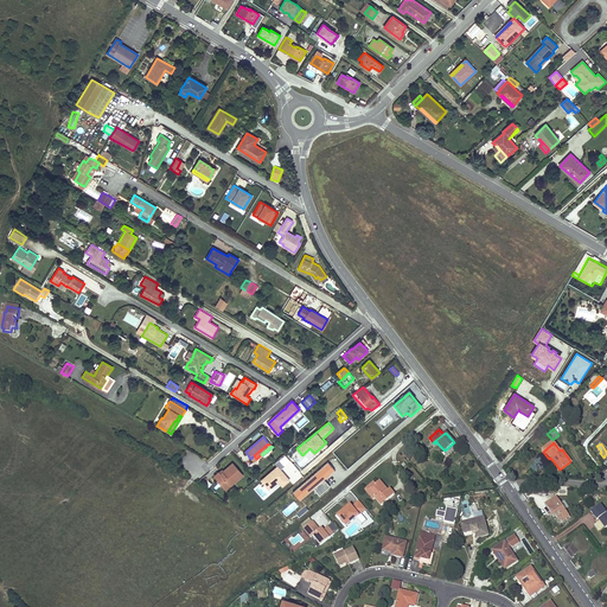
[(276,467),(261,480),(268,489),(278,481),(281,487),(291,480),(286,474),(280,468),(285,465),(282,462),(280,460),(274,465),(276,467)]
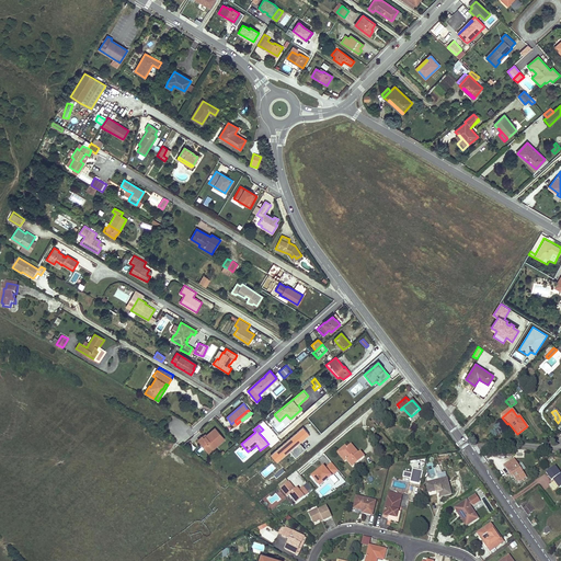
[(197,441),(204,447),(219,434),(215,428),(203,438),(202,436),(197,441)]
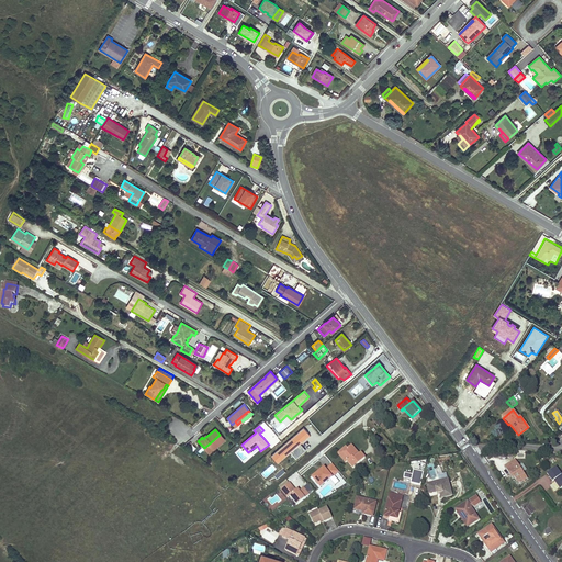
[(220,435),(204,448),(209,453),(215,448),(213,446),(222,437),(220,435)]
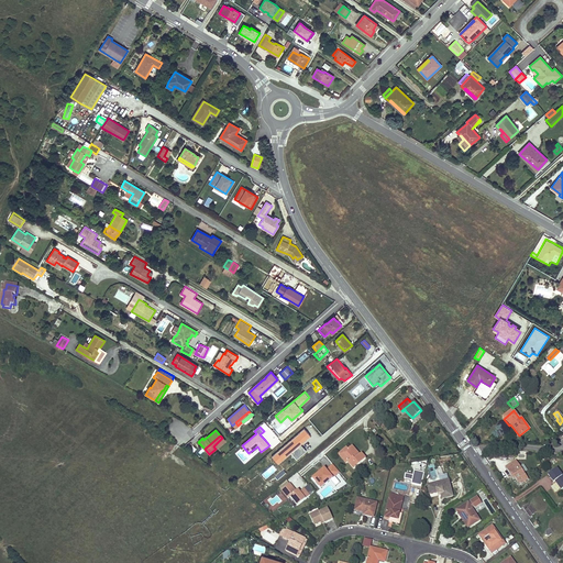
[(295,437),(272,455),(277,462),(280,459),(293,449),(299,456),(307,451),(300,443),(295,437)]
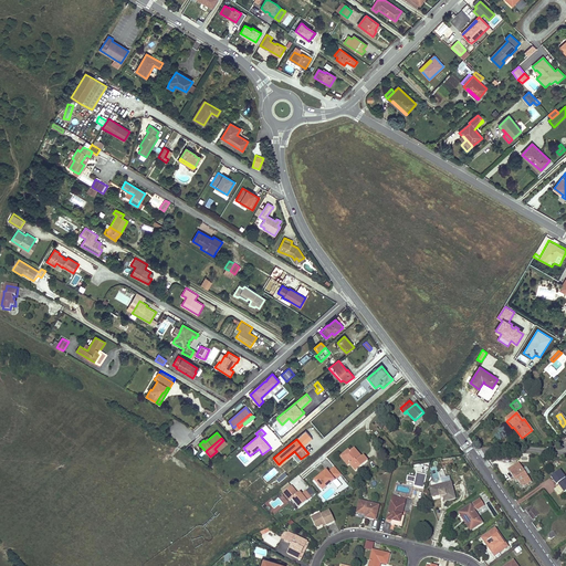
[(223,440),(215,449),(217,451),(226,443),(223,440)]
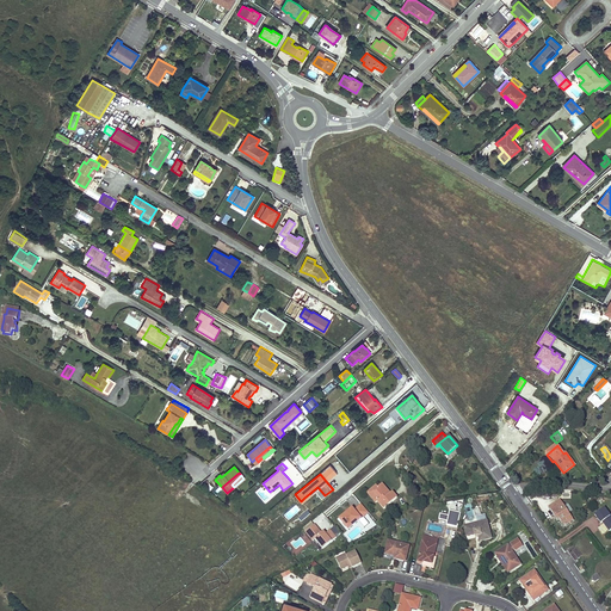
[(374,492),(369,495),(376,503),(377,501),(384,508),(396,498),(392,492),(390,493),(389,494),(386,492),(387,489),(382,483),(377,487),(378,489),(375,492),(374,492)]
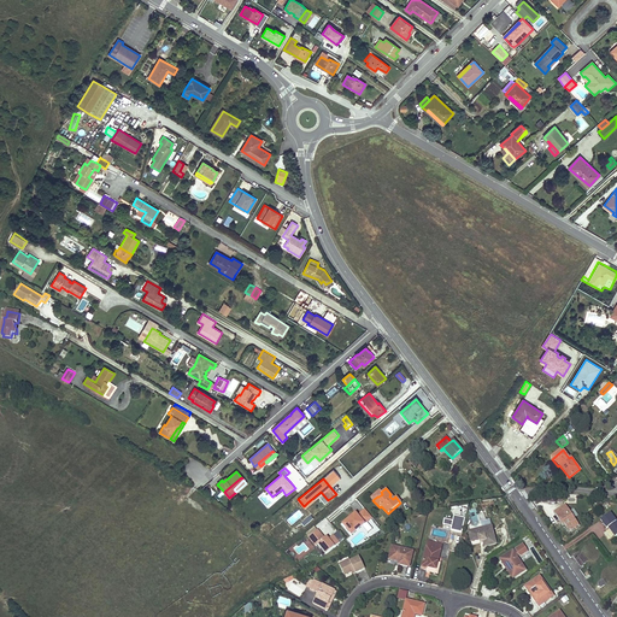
[(370,498),(372,500),(377,497),(378,497),(382,494),(381,492),(378,491),(370,498)]
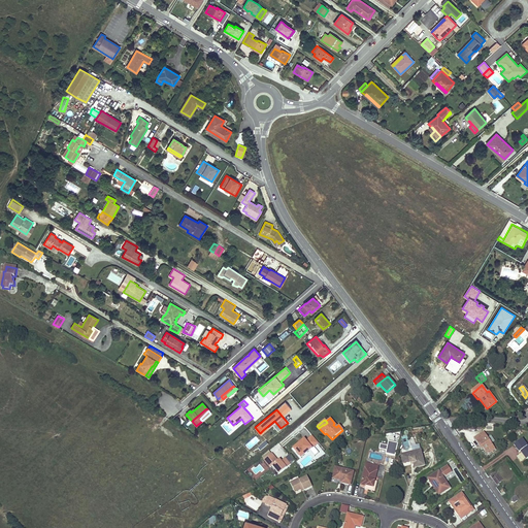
[(484,432),(474,438),(480,447),(482,446),(487,455),(495,450),(484,432)]
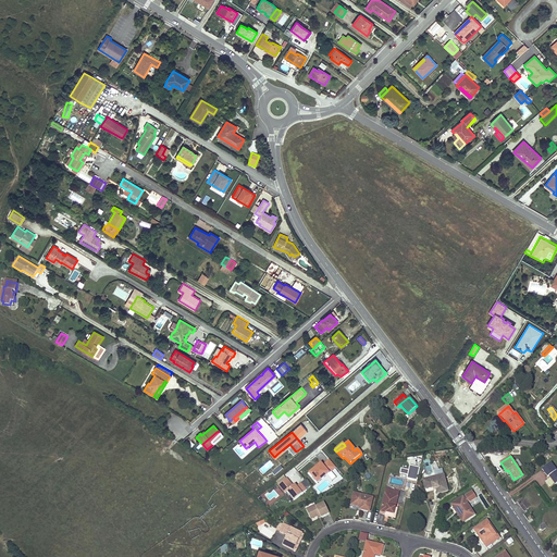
[(325,477),(336,468),(329,459),(322,465),(320,462),(308,473),(310,477),(317,484),(321,480),(325,477)]
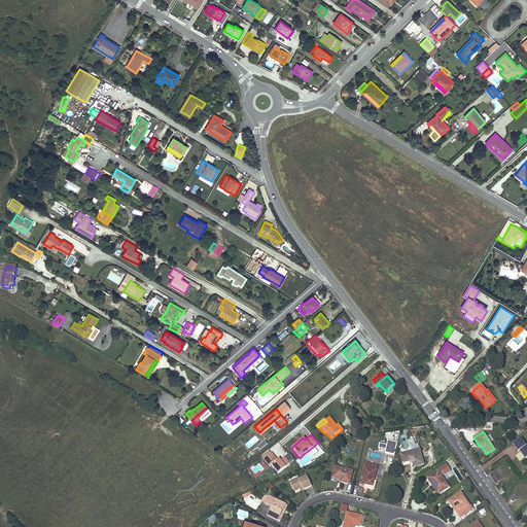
[(223,435),(216,436),(216,441),(219,440),(220,444),(225,443),(223,435)]
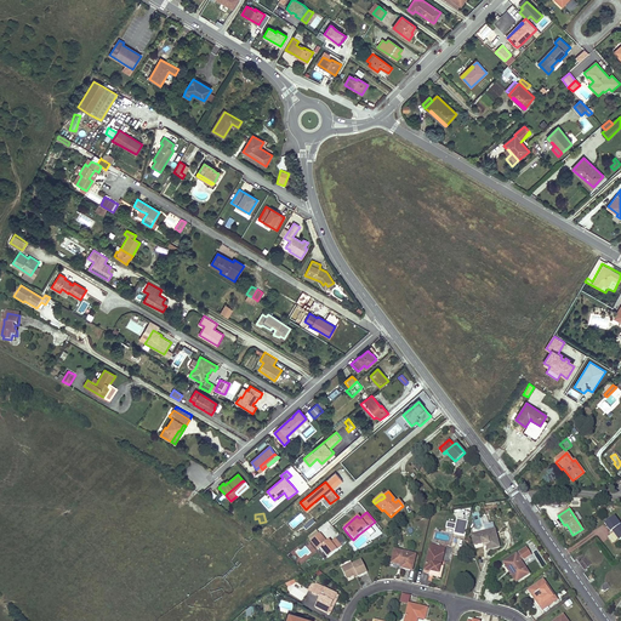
[(614,517),(604,524),(611,531),(613,530),(619,540),(620,537),(620,523),(619,523),(614,517)]
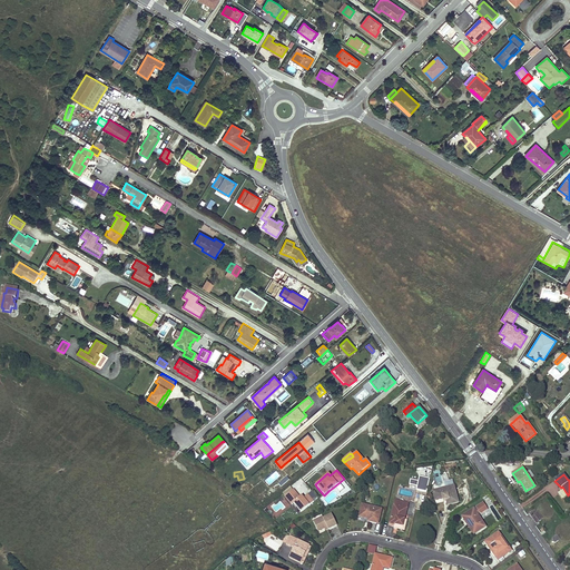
[(418,487),(416,490),(426,492),(430,479),(420,477),(419,481),(418,487)]
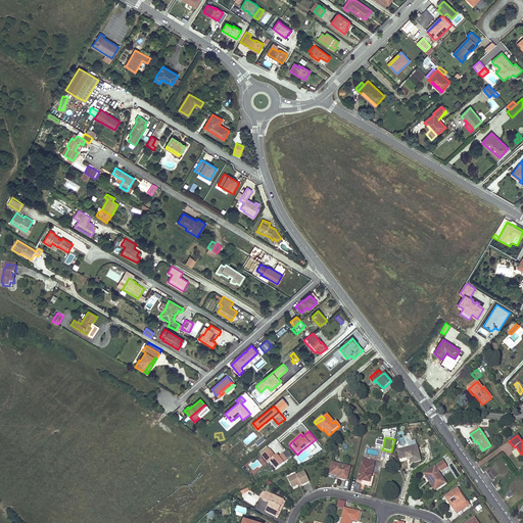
[(417,445),(397,450),(399,459),(408,458),(408,459),(410,458),(411,464),(421,461),(417,445)]
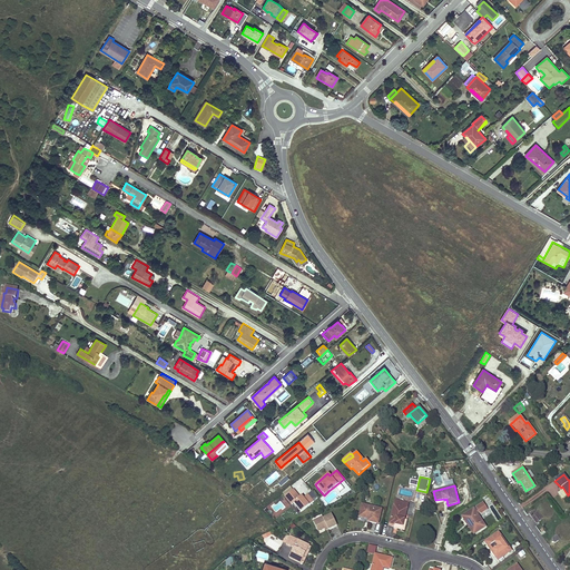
[(312,491),(304,498),(302,495),(301,497),(294,489),(293,490),(291,488),(284,493),(286,495),(285,497),(292,504),(294,502),(295,505),(302,512),(318,499),(312,491)]
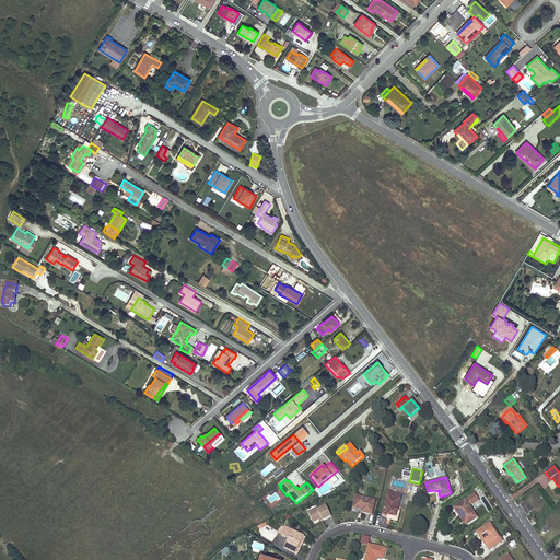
[(279,489),(276,492),(282,499),(286,496),(279,489)]
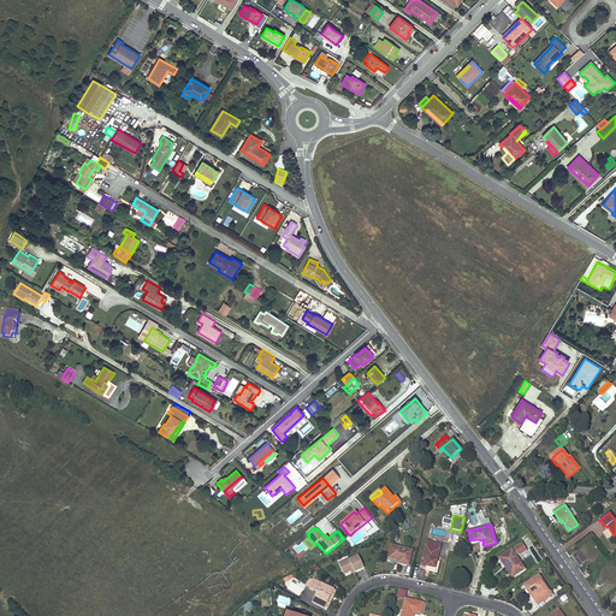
[(421,564),(427,567),(427,564),(436,566),(442,544),(427,540),(421,564)]
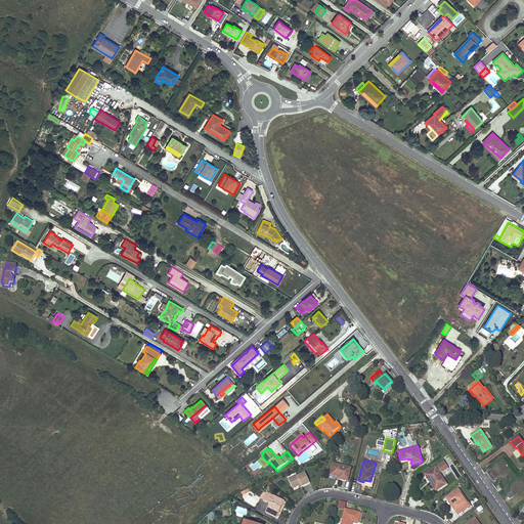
[(444,462),(435,468),(439,473),(441,471),(442,473),(449,469),(448,467),(444,462)]
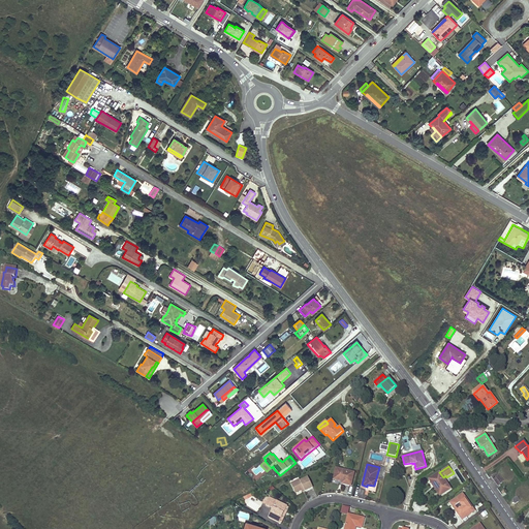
[(508,481),(511,480),(514,478),(515,475),(515,472),(512,469),(510,467),(507,466),(504,466),(501,468),(499,470),(498,473),(499,476),(500,479),(502,481),(505,483),(508,481)]
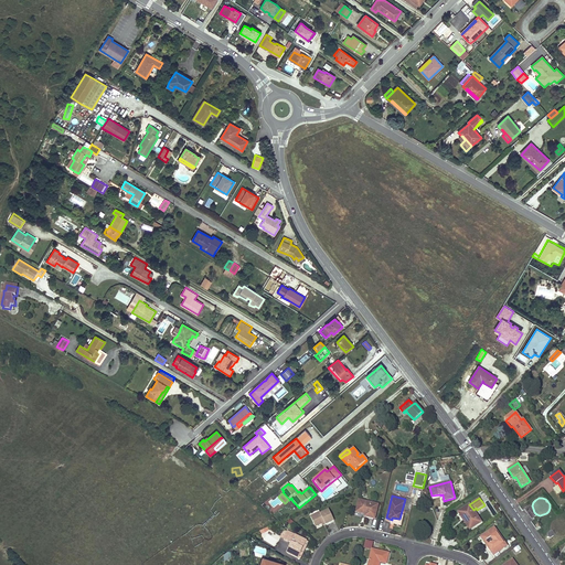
[(359,500),(355,512),(365,514),(364,516),(374,519),(377,504),(359,500)]
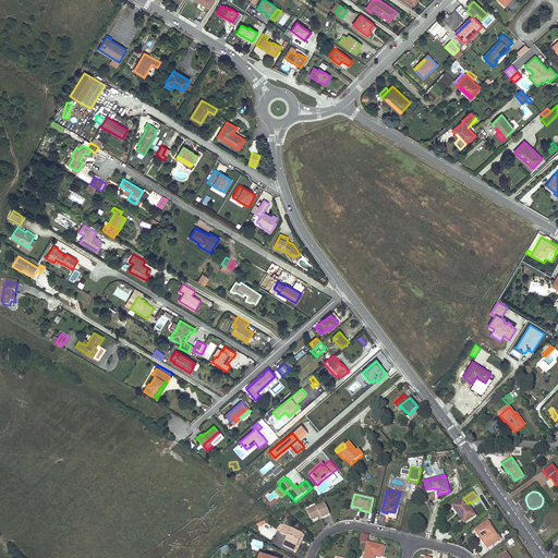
[(463,498),(455,504),(460,512),(458,513),(463,523),(475,516),(468,504),(463,498)]
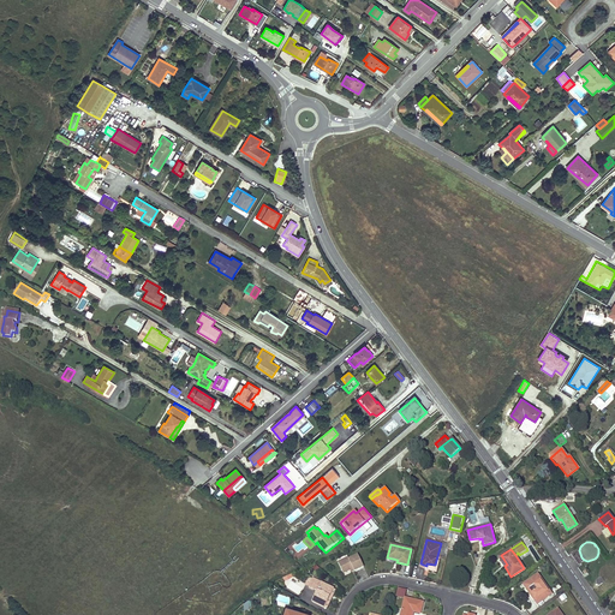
[(575,550),(571,554),(575,561),(578,565),(585,560),(579,551),(578,553),(575,550)]
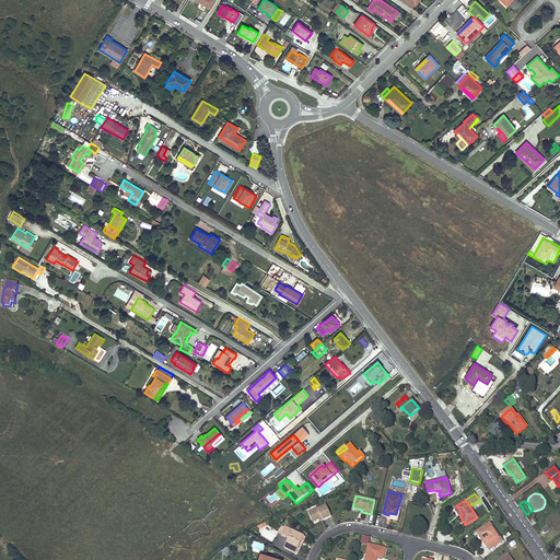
[(313,522),(318,518),(322,517),(323,520),(331,515),(326,505),(317,510),(316,508),(307,512),(313,522)]
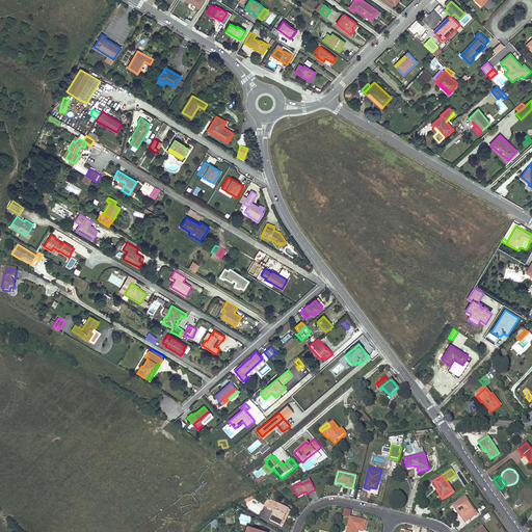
[(517,500),(520,503),(522,505),(525,506),(528,506),(531,505),(531,504),(531,489),(529,488),(526,488),(523,488),(521,490),(519,494),(517,497),(517,500)]
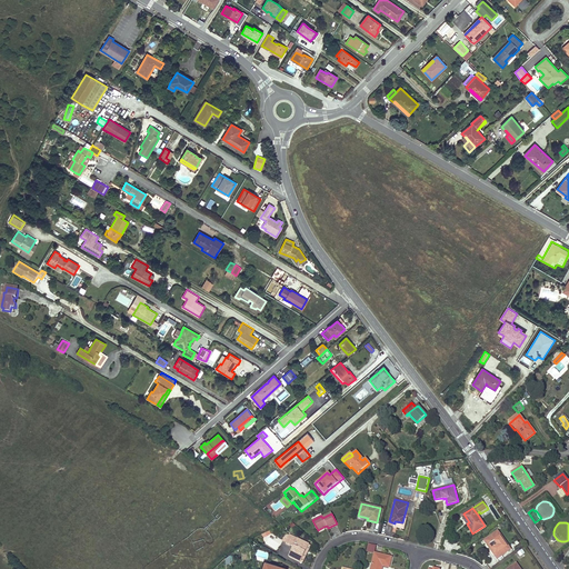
[(497,531),(486,539),(493,550),(492,551),(497,559),(510,550),(497,531)]
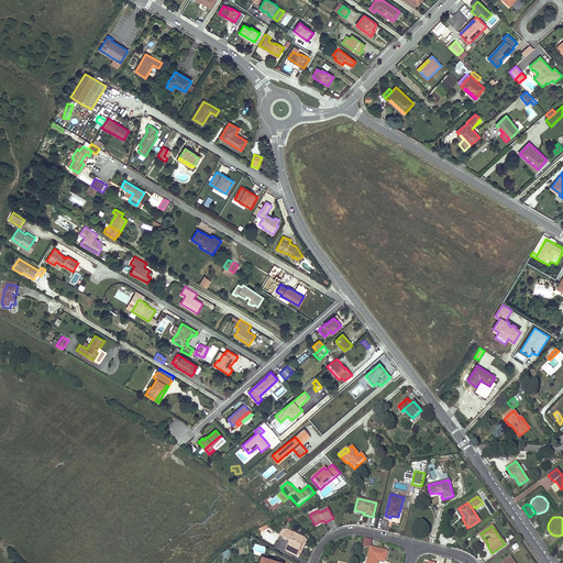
[(286,529),(283,537),(290,541),(286,551),(297,556),(301,547),(300,547),(304,538),(286,529)]
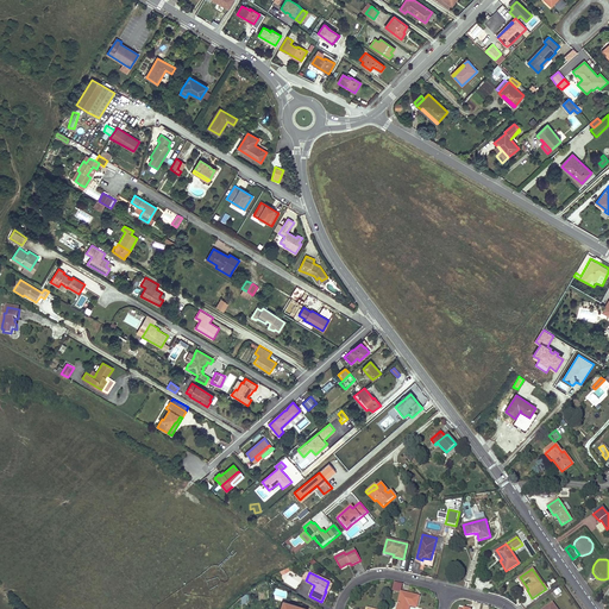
[(520,577),(518,579),(527,590),(528,589),(520,577)]
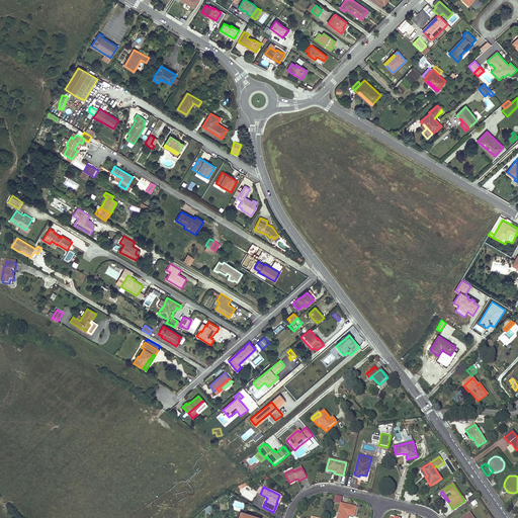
[(335,495),(334,503),(341,504),(342,496),(335,495)]
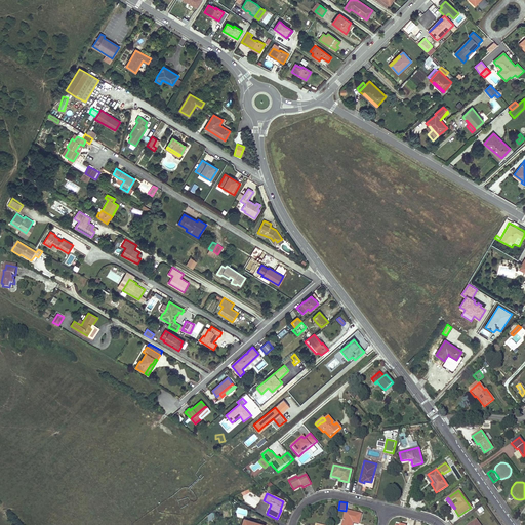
[(281,510),(277,519),(279,520),(287,503),(285,502),(281,510)]
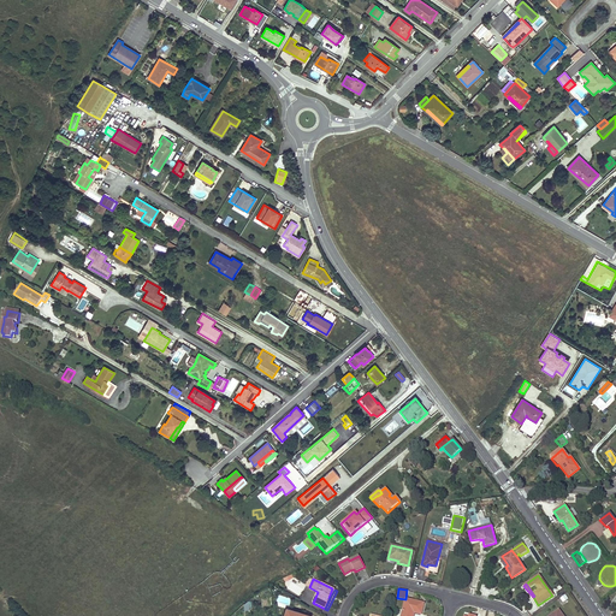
[(413,615),(414,615),(412,615),(413,612),(414,614),(421,615),(424,604),(406,599),(401,615),(413,615)]
